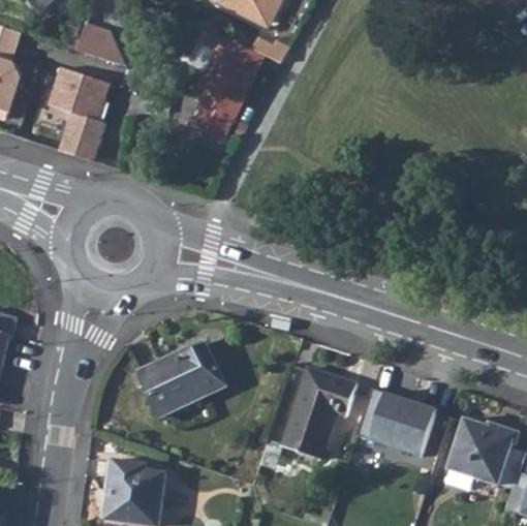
[(29,0),(39,10),(51,0),(57,6),(61,2),(59,0),(29,0)]
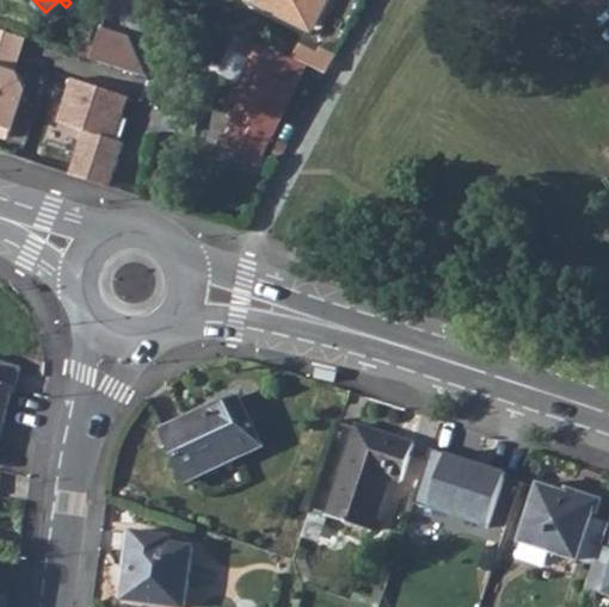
[(258,0),(282,13),(287,6),(308,17),(317,0),(258,0)]
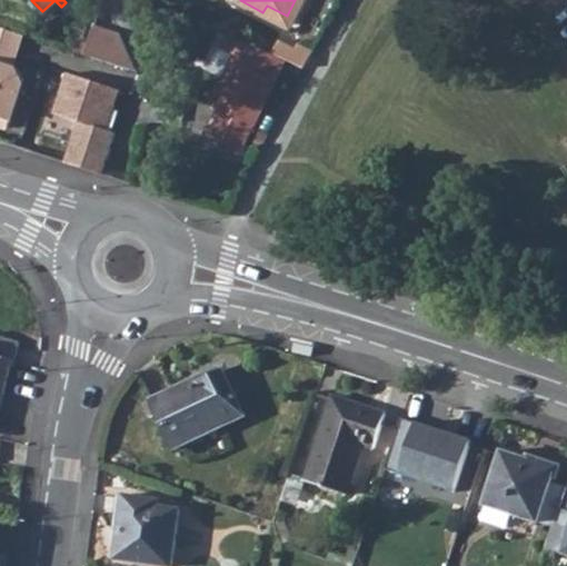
[(267,6),(262,12),(282,23),(287,16),(267,6)]
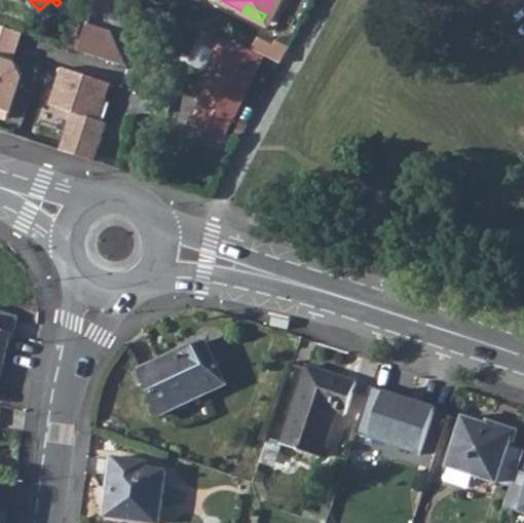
[(86,21),(76,48),(92,53),(122,64),(124,64),(110,29),(86,21)]
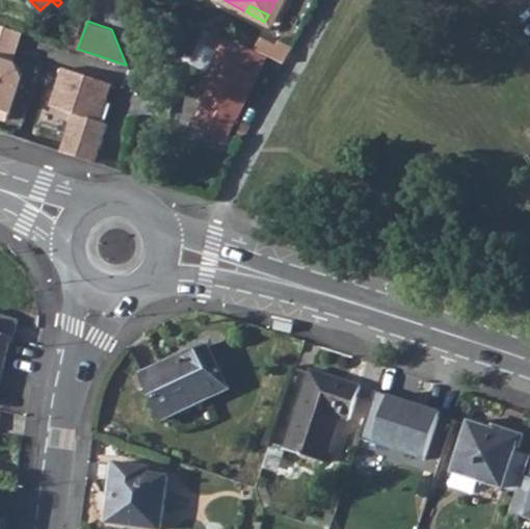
[(20,30),(0,24),(0,114),(6,116),(20,75),(12,73),(10,68),(12,62),(10,61),(20,30)]
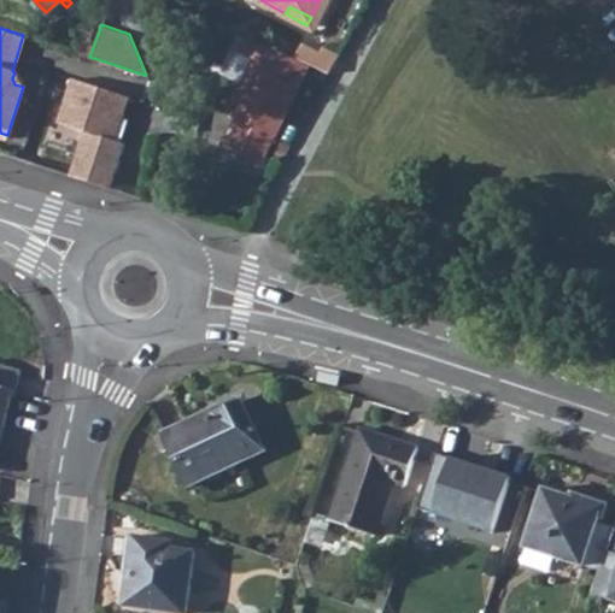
[(224,112),(211,139),(245,155),(258,130),(261,131),(296,63),(240,33),(232,49),(241,54),(214,107),(224,112)]
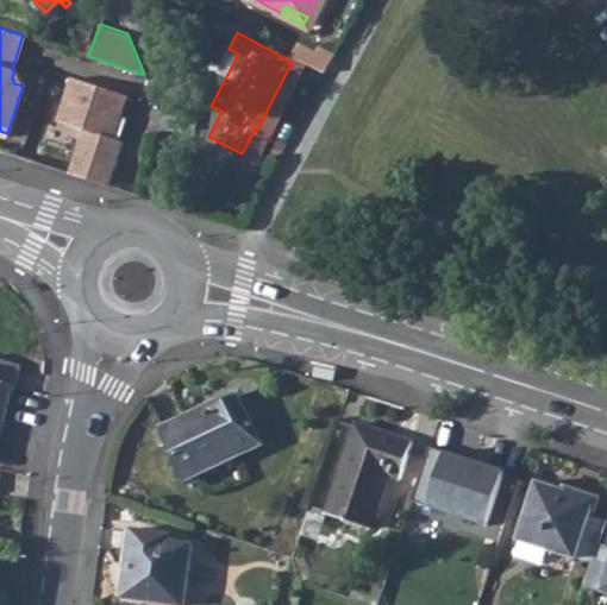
[(293,38),(285,55),(318,71),(327,52),(312,45),(311,48),(293,38)]
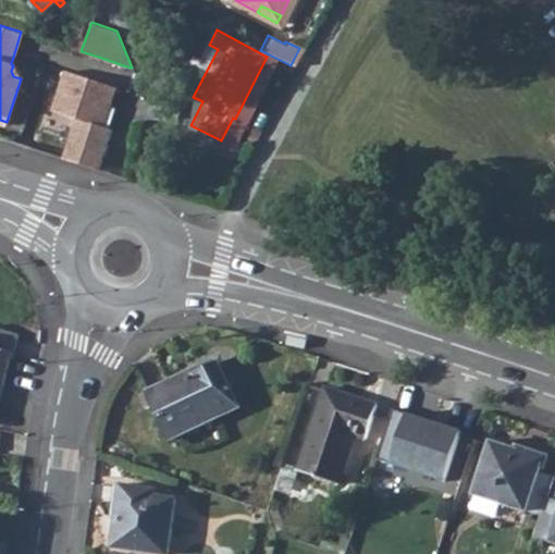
[(115,86),(65,70),(52,108),(75,115),(62,157),(98,169),(112,127),(102,124),(115,86)]
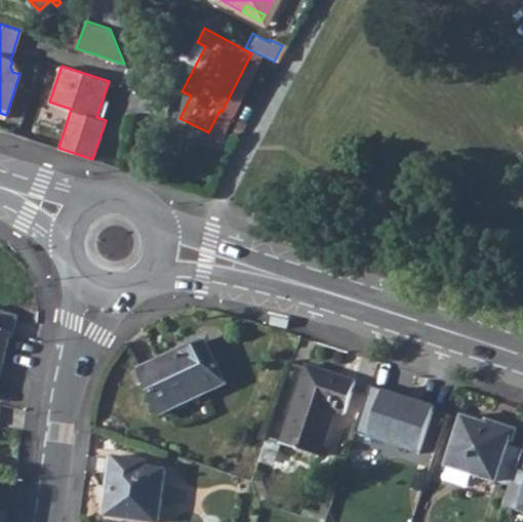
[(0,326),(7,329),(11,330),(16,314),(0,308),(0,326)]
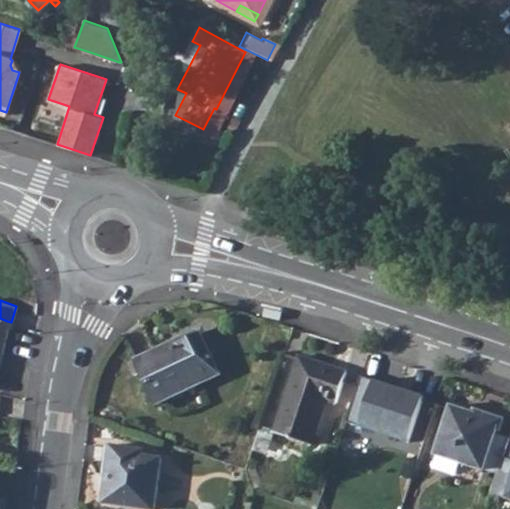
[(134,355),(156,400),(216,371),(196,331),(169,344),(166,339),(134,355)]
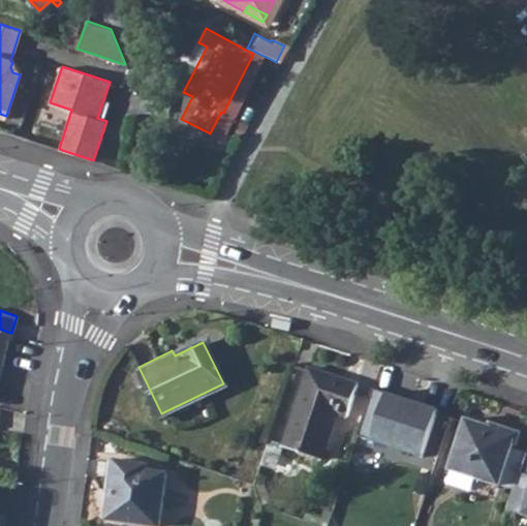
[(279,445),(316,458),(331,412),(343,416),(352,387),(304,370),(279,445)]
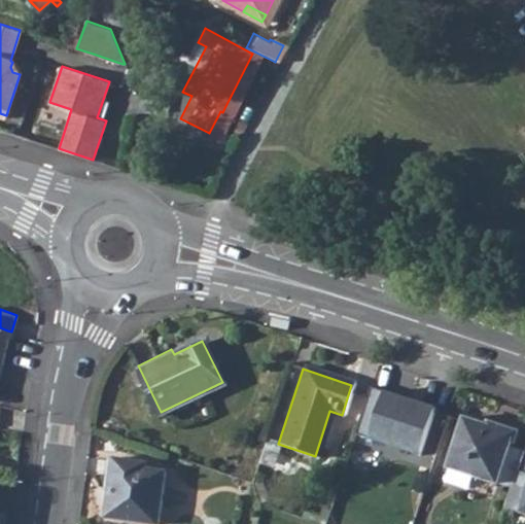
[(366,438),(413,453),(427,409),(381,394),(366,438)]
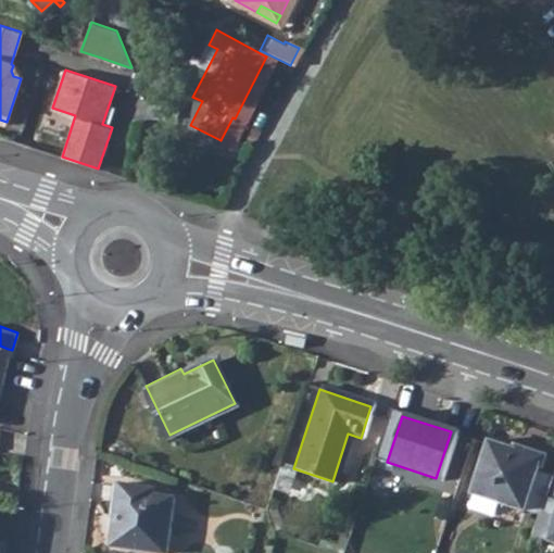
[(467,492),(519,510),(536,457),(485,441),(467,492)]
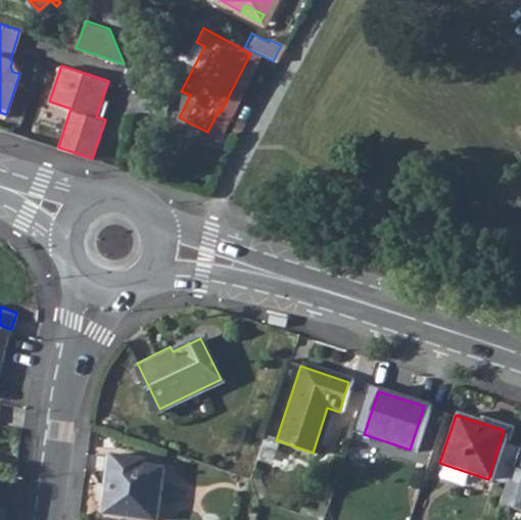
[(102,513),(154,519),(161,466),(143,464),(143,459),(109,455),(102,513)]
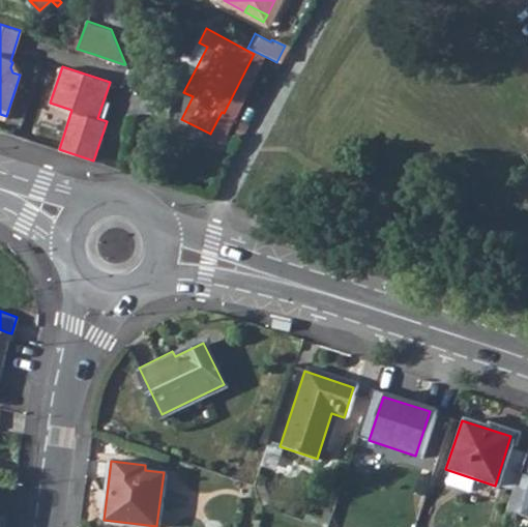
[(527,475),(515,471),(508,490),(526,495),(527,488),(527,475)]
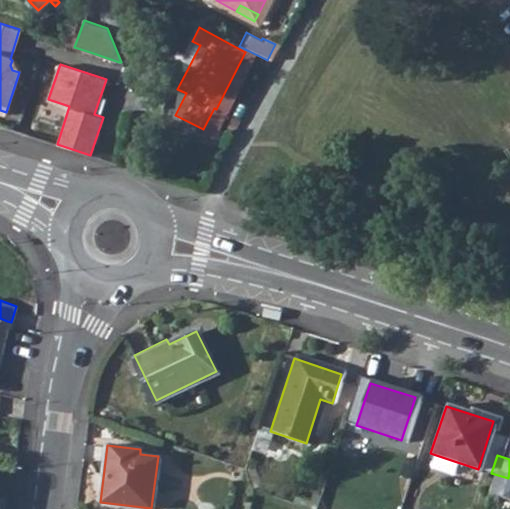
[(502,497),(509,499),(509,471),(508,478),(491,473),(485,491),(502,497)]
